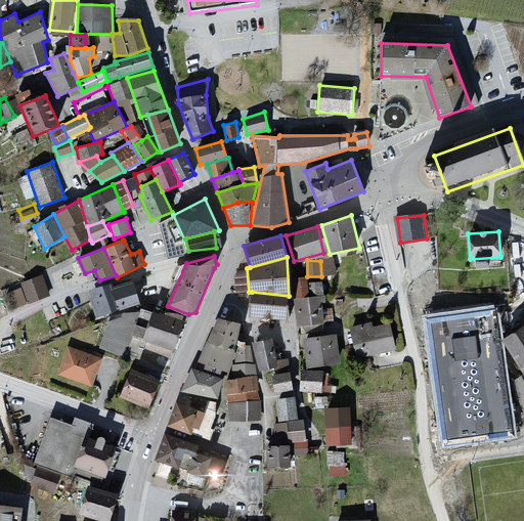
[(43,273),(20,283),(23,287),(29,303),(51,294),(43,273)]
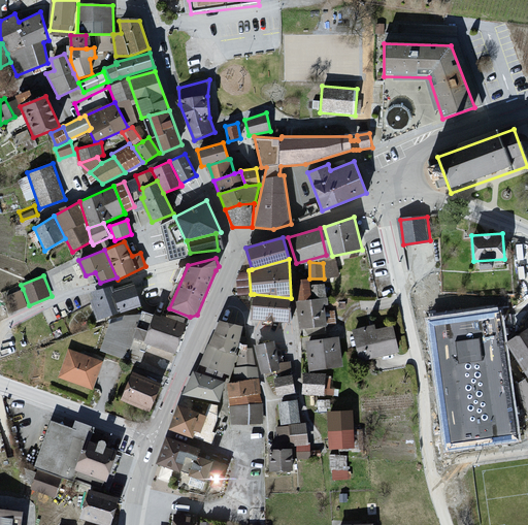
[(309,279),(294,280),(296,301),(311,299),(309,279)]
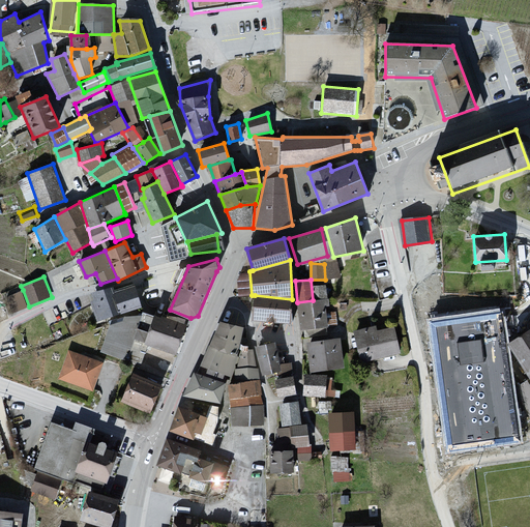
[(113,286),(90,292),(99,322),(141,305),(134,288),(115,292),(113,286)]
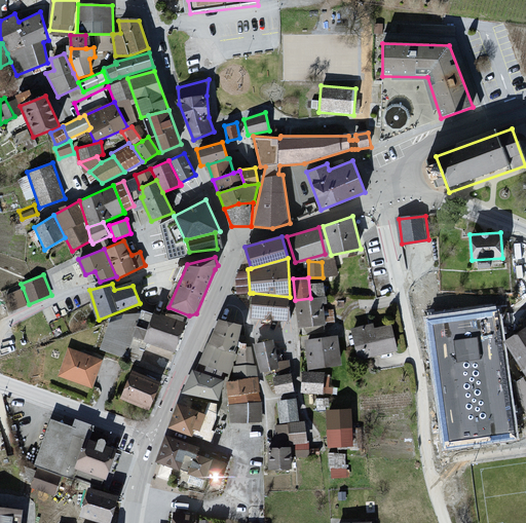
[(29,304),(23,288),(5,295),(12,311),(29,304)]
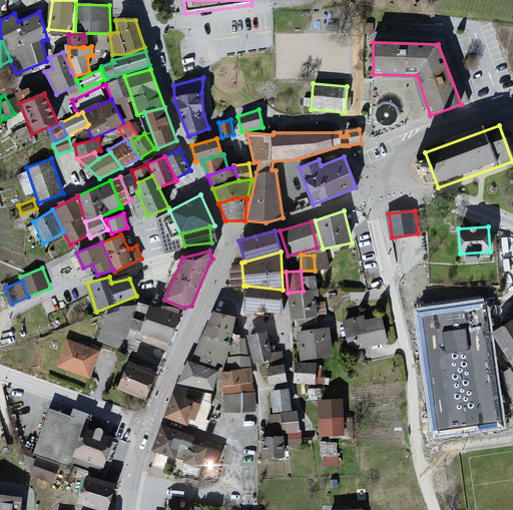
[(283,290),(246,286),(244,308),(281,312),(283,290)]
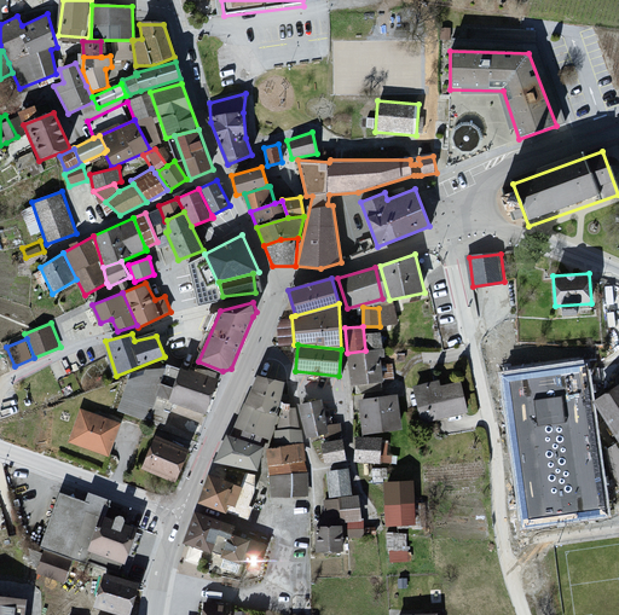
[(365,350),(347,353),(351,386),(382,382),(379,349),(365,350)]
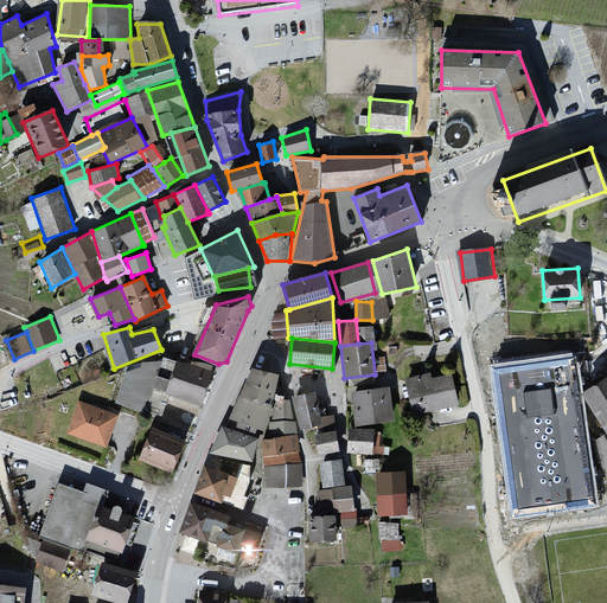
[(574,351),(491,363),(496,399),(524,396),(526,414),(554,410),(551,392),(563,391),(562,385),(577,383),(574,351)]
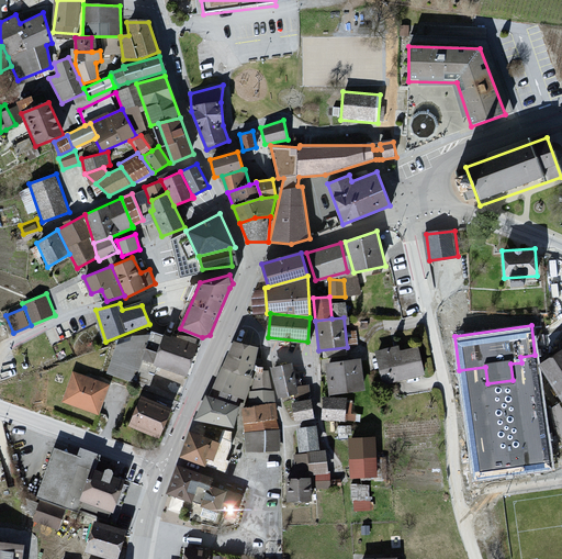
[(197,346),(161,334),(133,335),(131,339),(116,344),(108,372),(177,400),(197,346)]
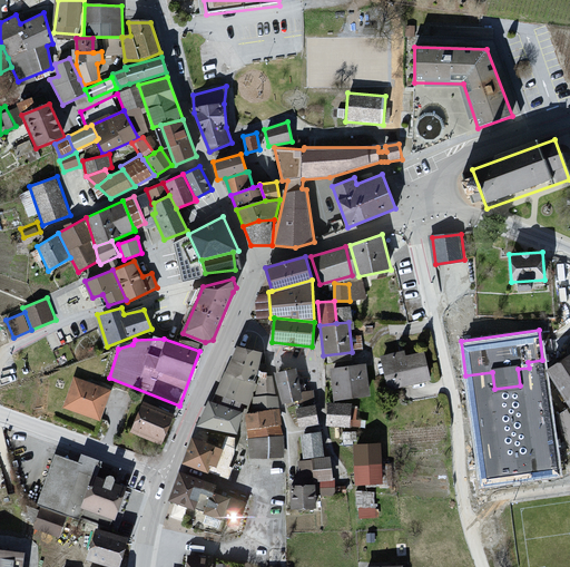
[(261,352),(236,345),(216,393),(248,404),(261,352)]
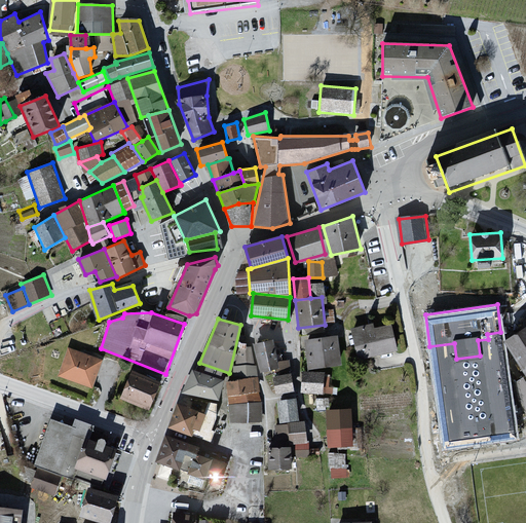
[(373,324),(351,328),(358,361),(395,353),(389,328),(374,330),(373,324)]
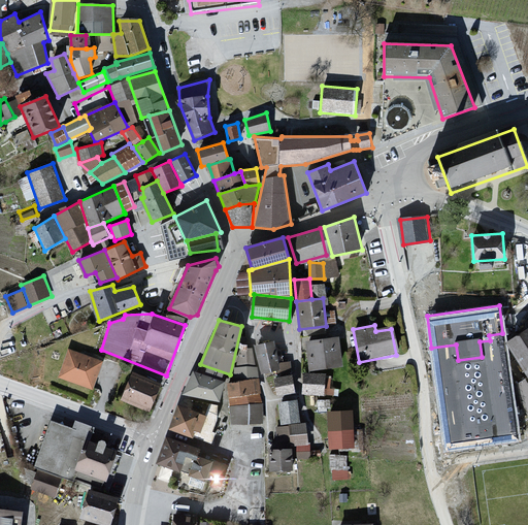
[(516,358),(501,367),(527,409),(527,327),(505,341),(516,358)]
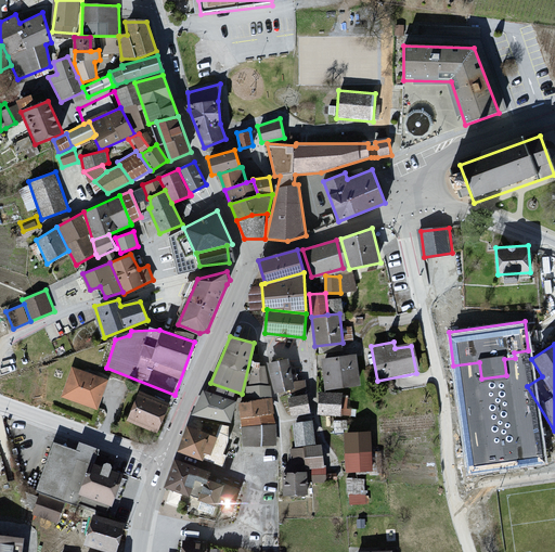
[(357,354),(321,358),(324,389),(360,385),(357,354)]
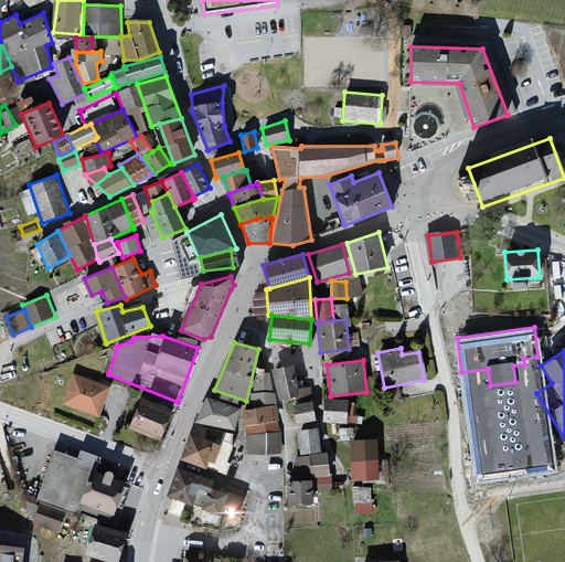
[(292,367),(273,369),(280,402),(298,398),(298,403),(312,401),(311,386),(297,388),(292,367)]
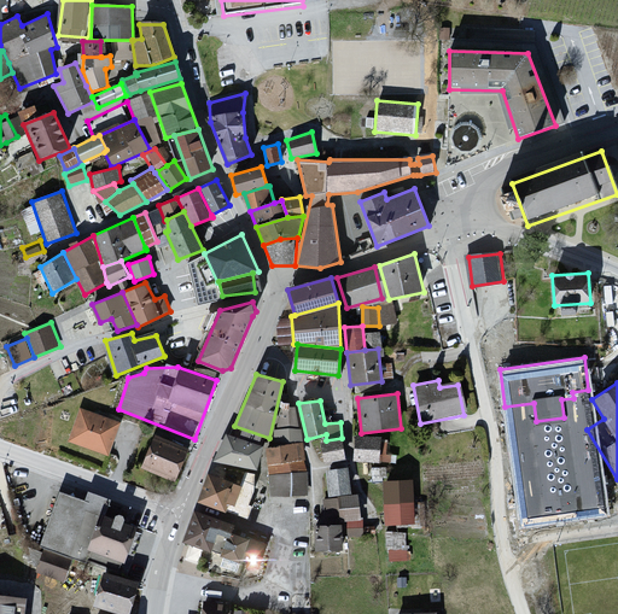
[(79,407),(66,440),(108,456),(121,422),(79,407)]
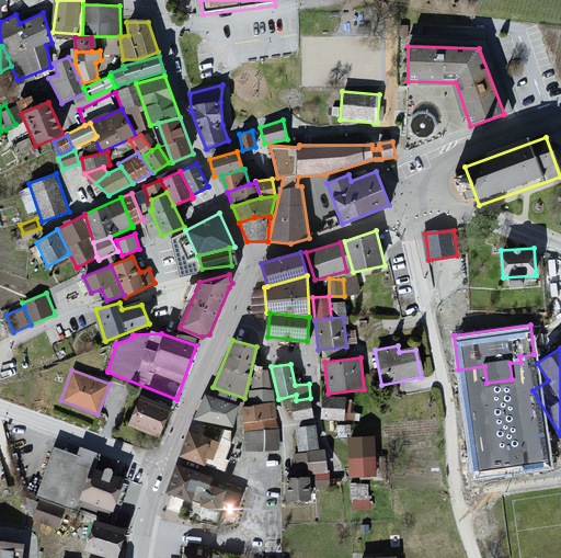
[(263,389),(263,373),(254,372),(249,389),(247,406),(273,403),(272,389),(263,389)]
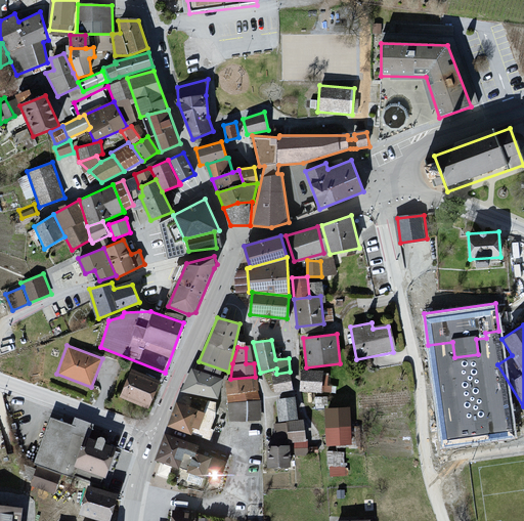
[(223,378),(192,367),(182,391),(217,399),(223,378)]
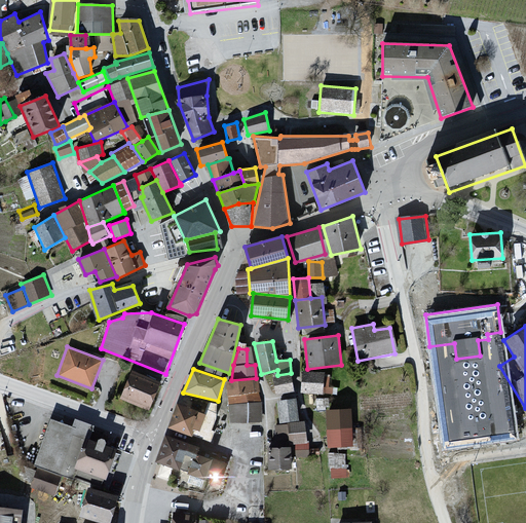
[(325,373),(302,370),(300,391),(322,394),(325,373)]
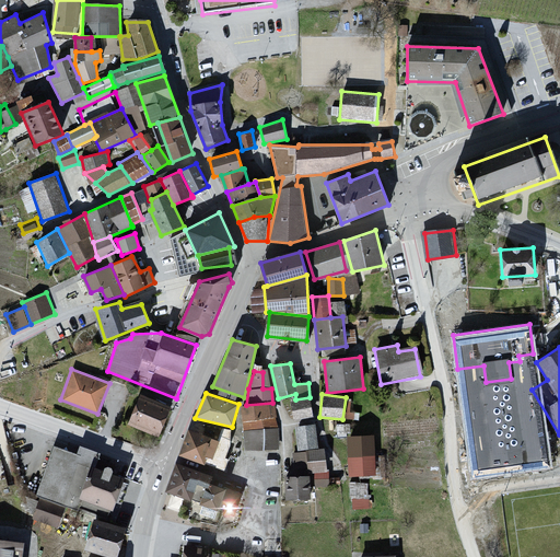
[(141,395),(129,425),(159,438),(171,408),(141,395)]
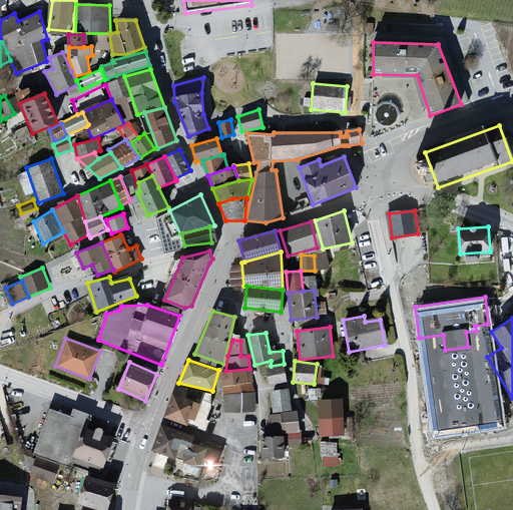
[(271,366),(266,367),(270,386),(288,382),(284,364),(271,366)]
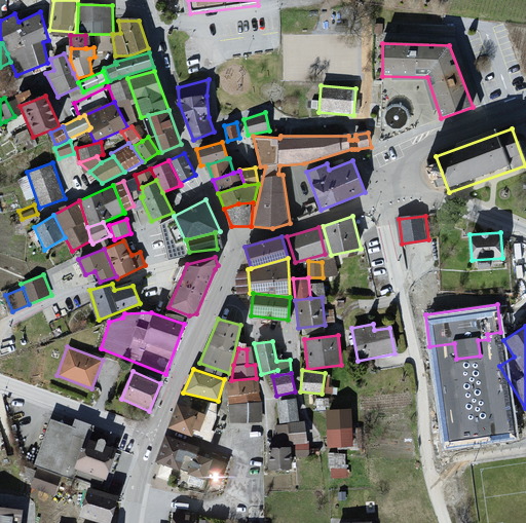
[(231,380),(226,380),(230,422),(261,420),(258,378),(256,378),(231,380)]
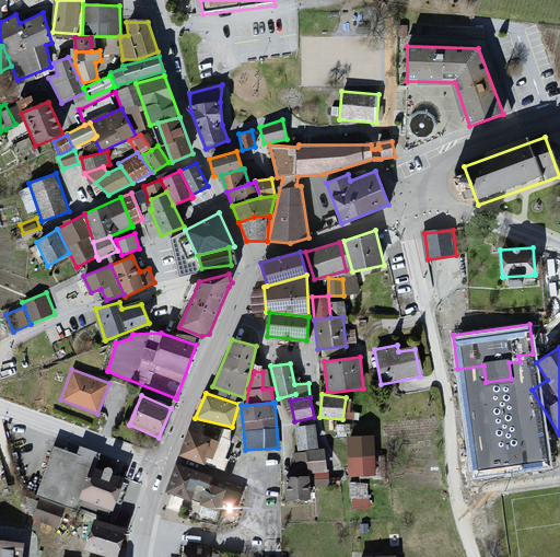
[(305,450),(318,449),(316,424),(296,427),(299,451),(305,450)]
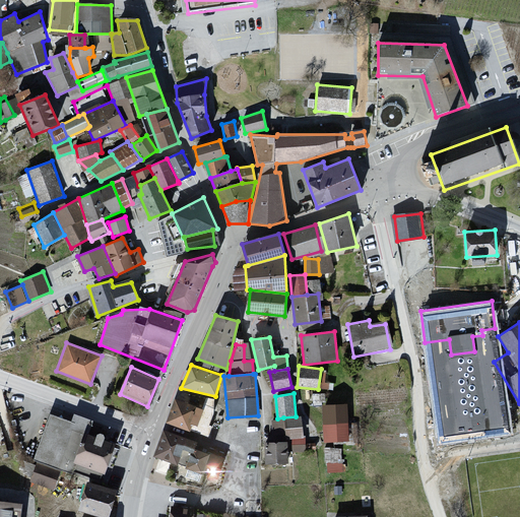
[(175,398),(167,422),(189,430),(197,407),(175,398)]
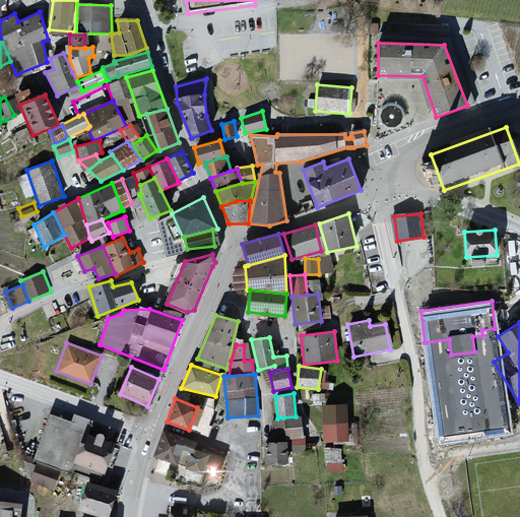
[(347,403),(321,404),(323,440),(348,439),(347,403)]
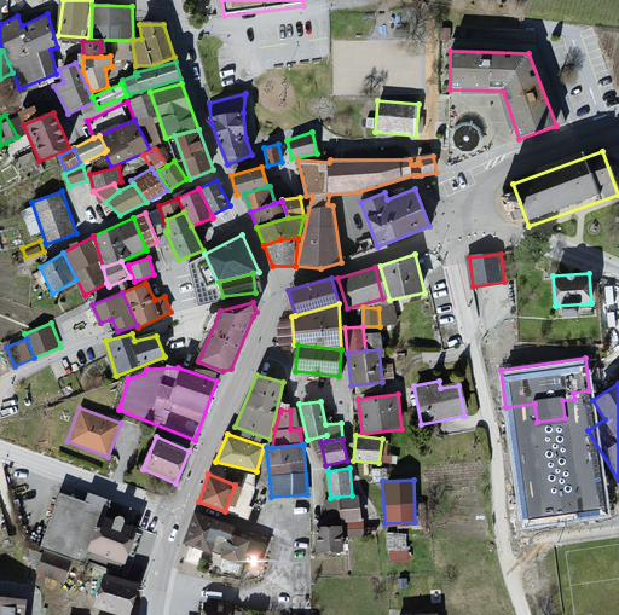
[(86,504),(61,494),(41,545),(45,549),(35,573),(67,584),(75,560),(88,564),(93,552),(123,564),(138,527),(105,515),(110,502),(90,493),(86,504)]
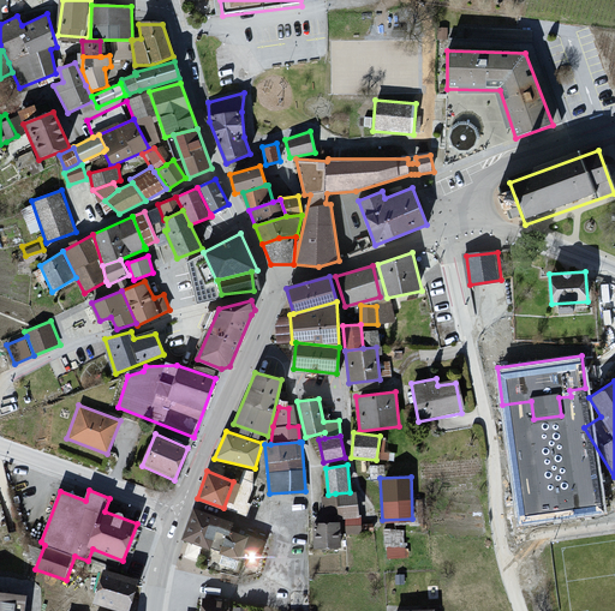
[(350,492),(335,493),(338,520),(346,519),(359,516),(357,491),(350,492)]
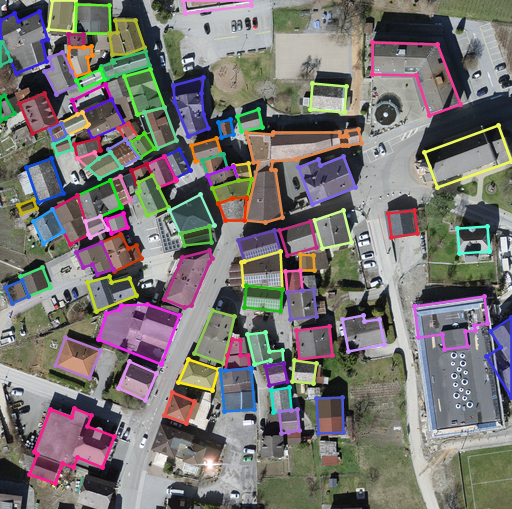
[(160,423),(151,449),(217,471),(223,452),(191,441),(193,435),(160,423)]
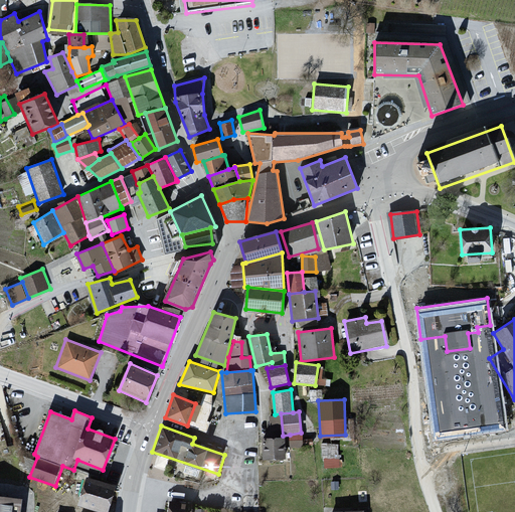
[(301,433),(290,435),(290,448),(302,447),(301,433)]
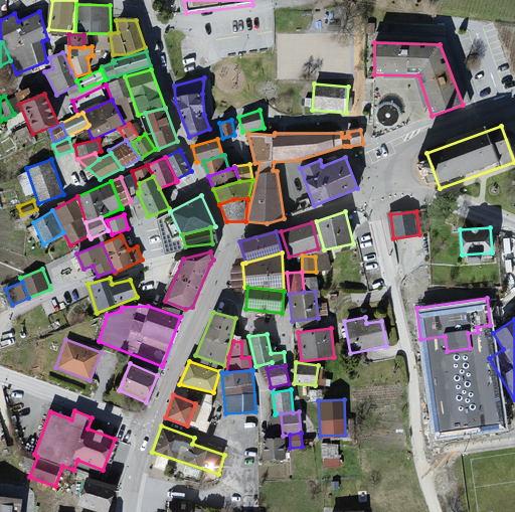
[(286,438),(264,439),(264,458),(287,457),(286,438)]
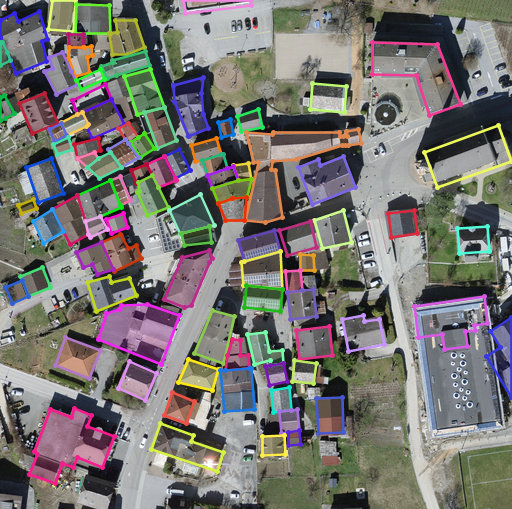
[(322,461),(338,460),(337,436),(321,437),(322,461)]
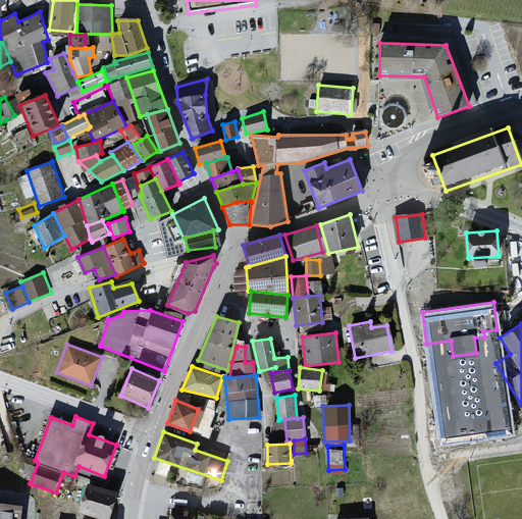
[(109,518),(118,491),(89,482),(79,513),(99,518),(109,518)]
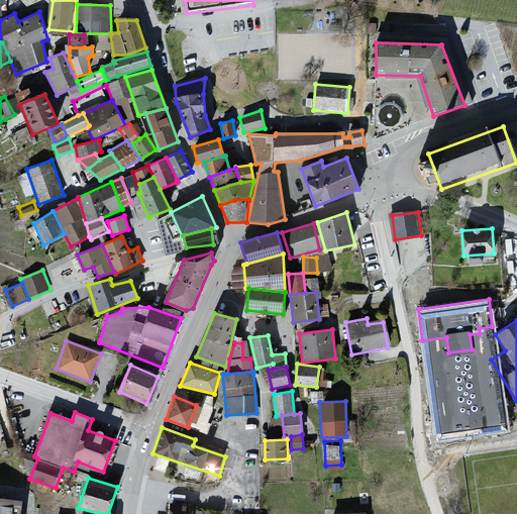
[(20,513),(22,501),(0,497),(0,513),(20,513)]
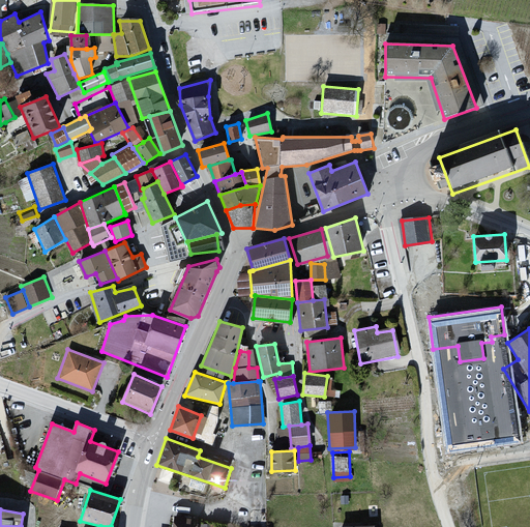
[(196,526),(198,521),(175,516),(172,526),(196,526)]
